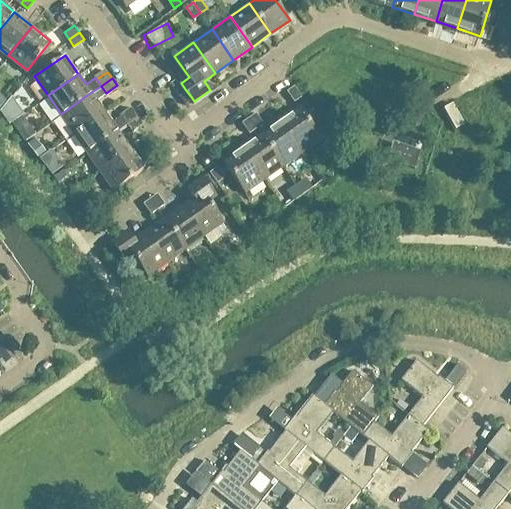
[(294,85),(287,90),(294,100),(302,95),(294,85)]
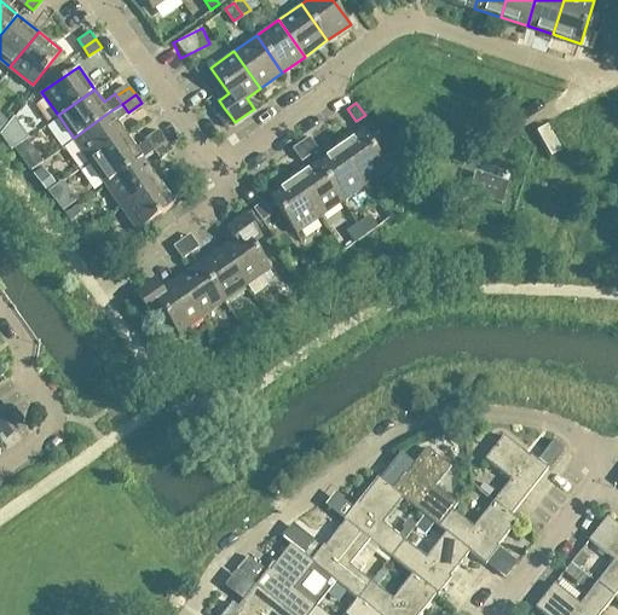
[(224,108),(217,114),(224,125),(232,119),(224,108)]
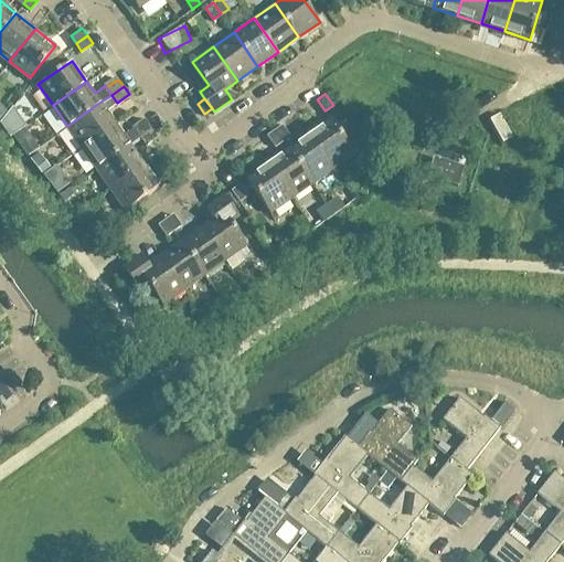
[(82,147),(116,123),(100,102),(67,126),(82,147)]
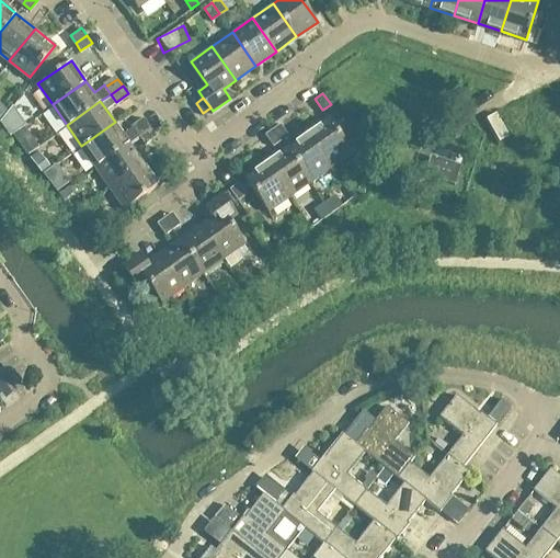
[(25,124),(12,105),(8,111),(0,120),(0,122),(11,134),(25,124)]
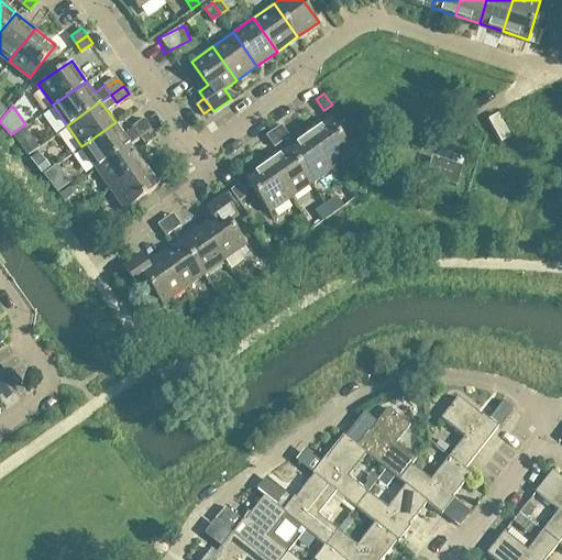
[(510,134),(498,111),(488,117),(498,134),(502,140),(510,134)]
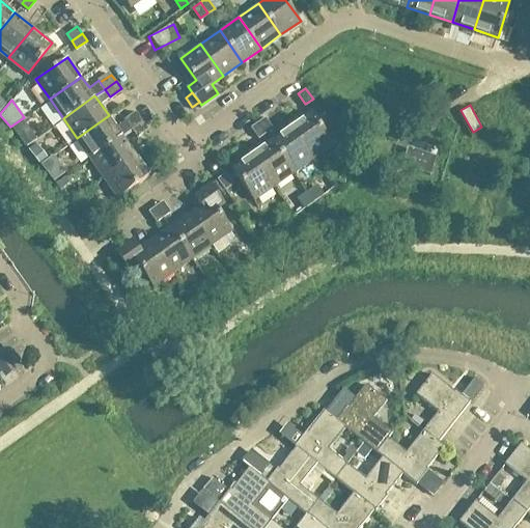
[(333,143),(311,112),(290,126),(313,158),(333,143)]
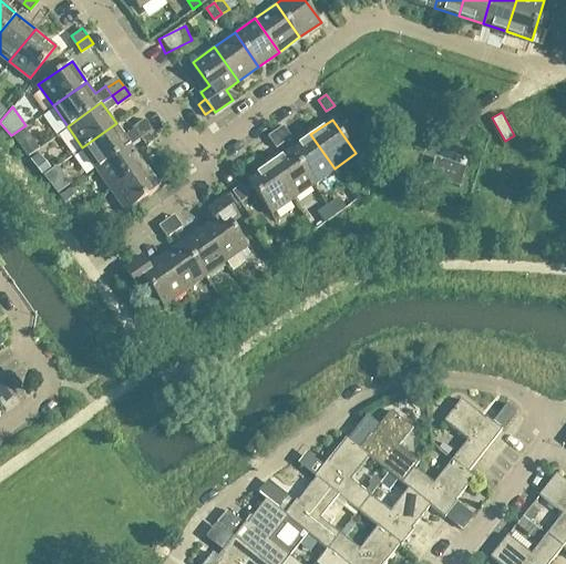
[(153,129),(147,121),(136,129),(141,136),(153,129)]
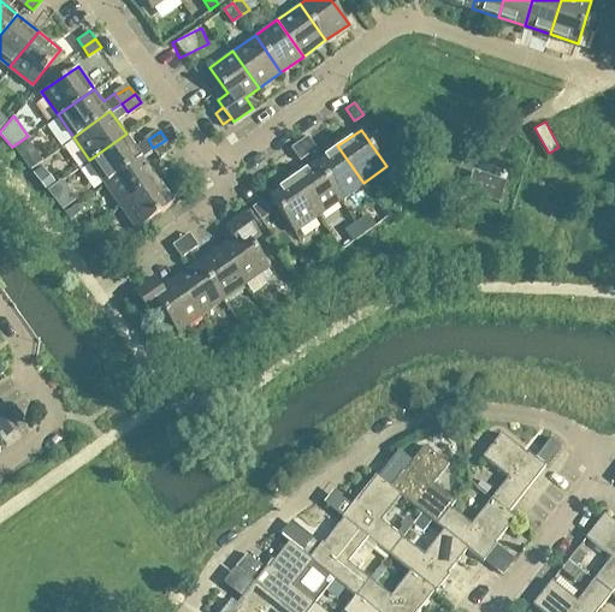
[(135,147),(126,134),(89,160),(105,182),(142,156),(153,148),(148,140),(147,138),(135,147)]
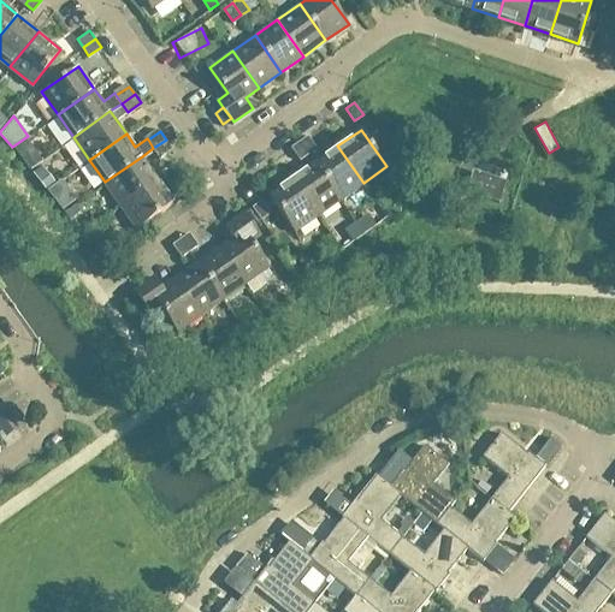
[(317,147),(308,134),(300,140),(308,153),(317,147)]
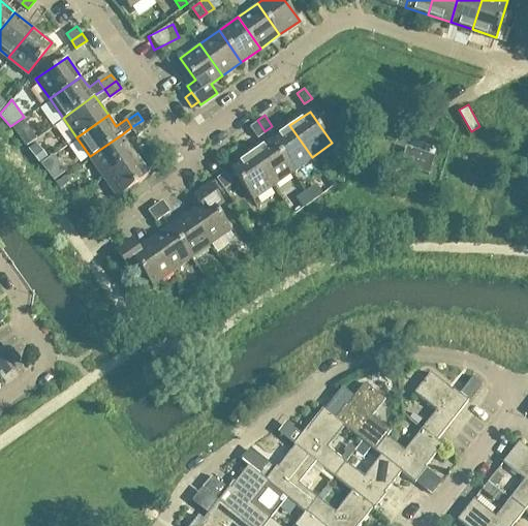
[(24,119),(13,125),(27,144),(36,136),(24,119)]
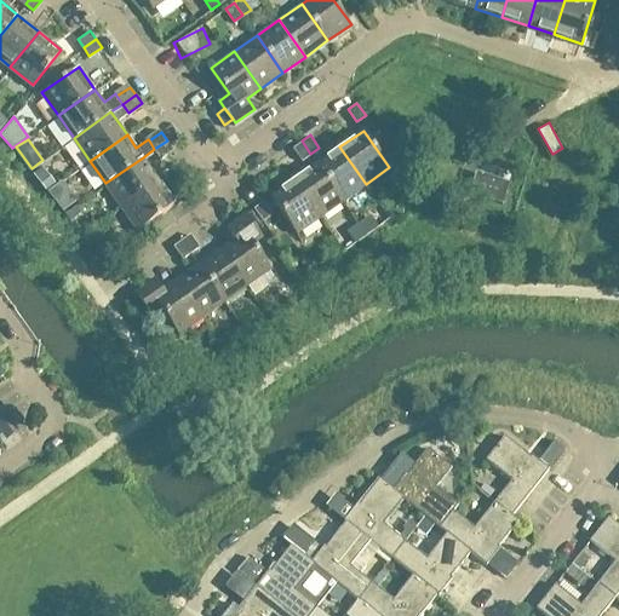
[(173,149),(167,140),(155,149),(160,157),(173,149)]
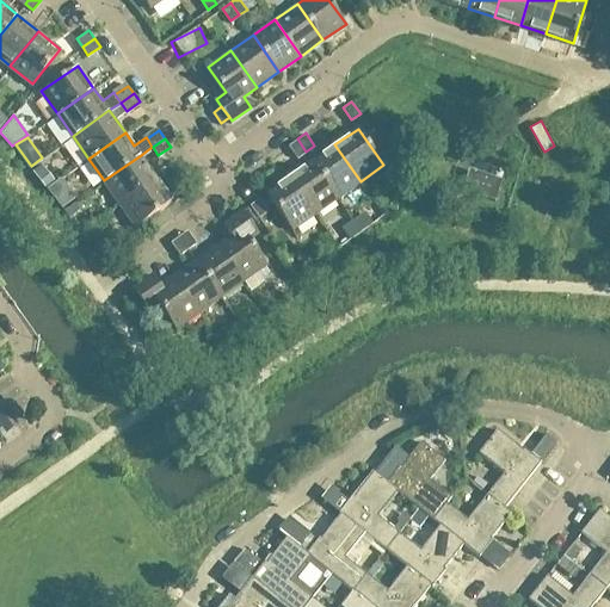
[(306,152),(297,138),(289,144),(299,156),(306,152)]
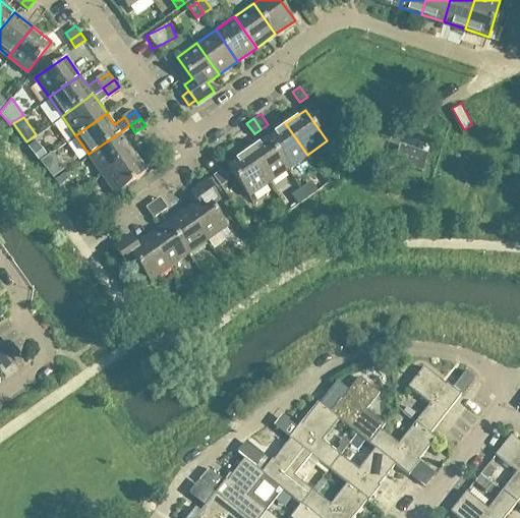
[(307,155),(285,123),(267,136),(288,168),(307,155)]
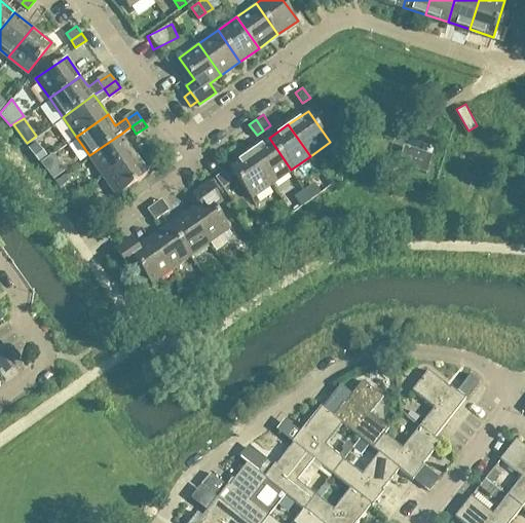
[(103,175),(135,152),(121,134),(89,155),(103,175)]
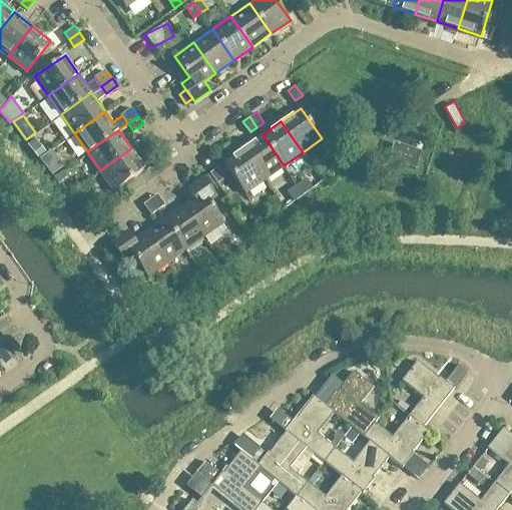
[(284,165),(263,134),(243,147),(265,178),(284,165)]
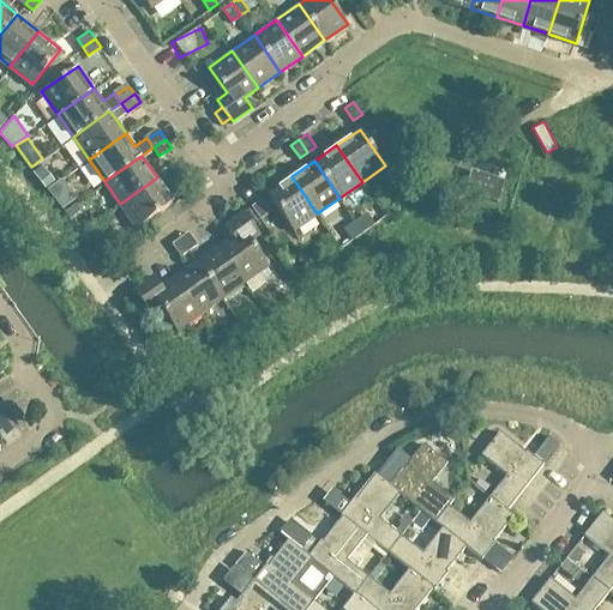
[(44,165),(36,173),(47,186),(55,179),(44,165)]
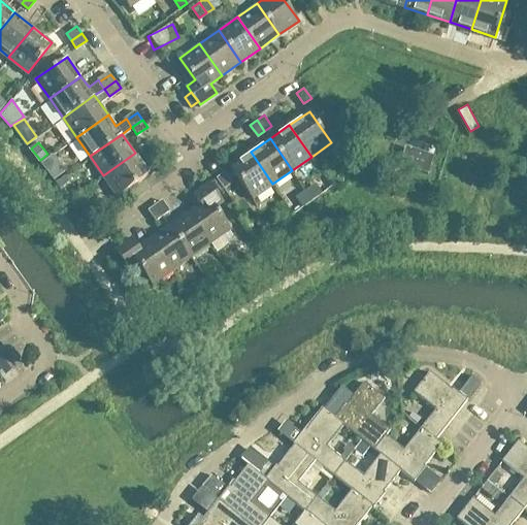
[(427,170),(432,155),(406,146),(401,161),(400,161),(400,162),(428,171),(428,170),(427,170)]
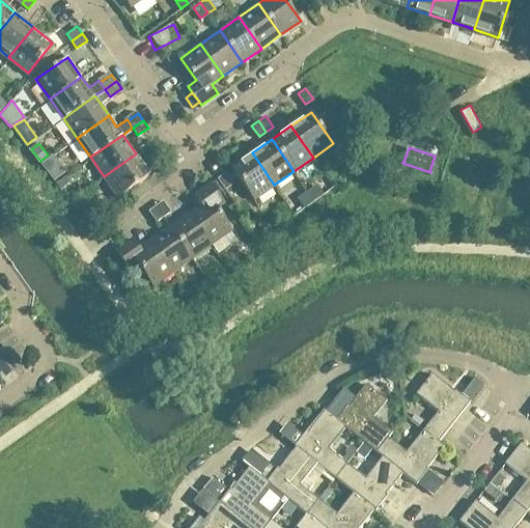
[(274,185),(252,153),(232,167),(254,199),(274,185)]
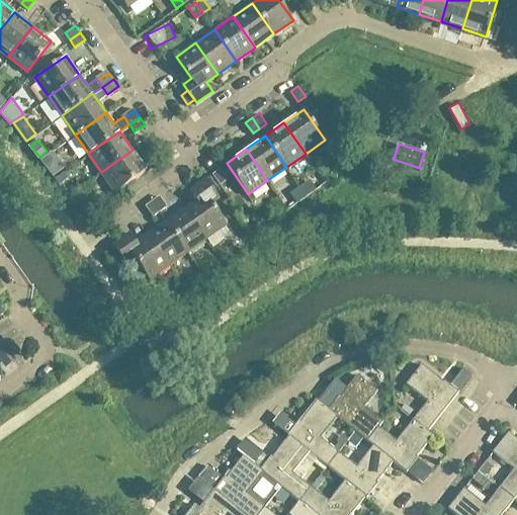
[(115,191),(146,170),(133,150),(101,172),(115,191)]
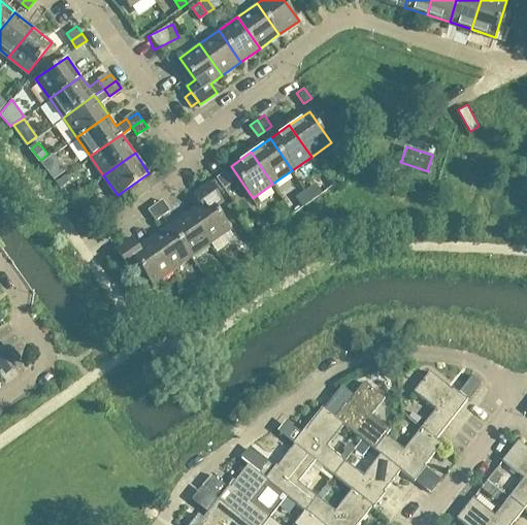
[(59,159),(47,168),(54,176),(66,168),(59,159)]
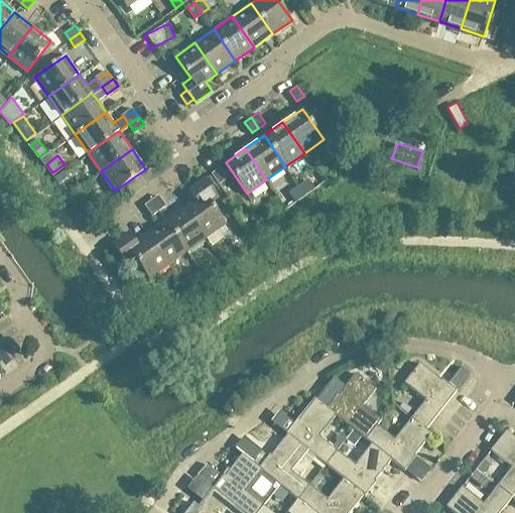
[(227,177),(219,167),(212,172),(219,182),(227,177)]
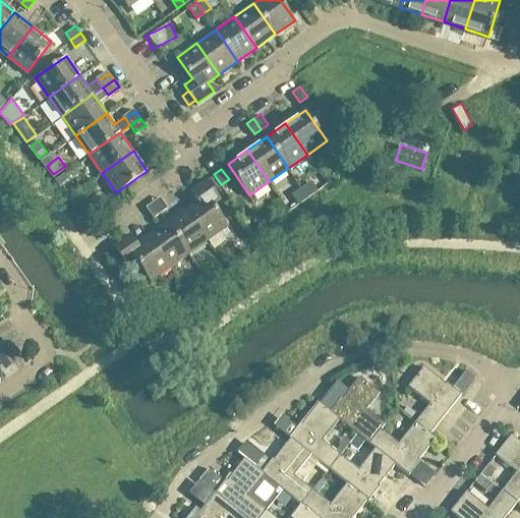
[(228,225),(213,204),(221,197),(207,178),(190,190),(197,199),(186,208),(208,238),(228,225)]
